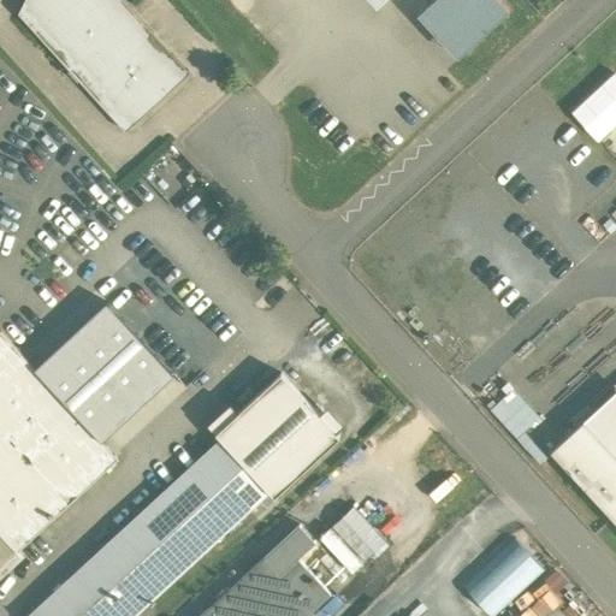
[(108,31),(80,0),(25,0),(18,13),(125,131),(190,73),(132,10),(108,31)]
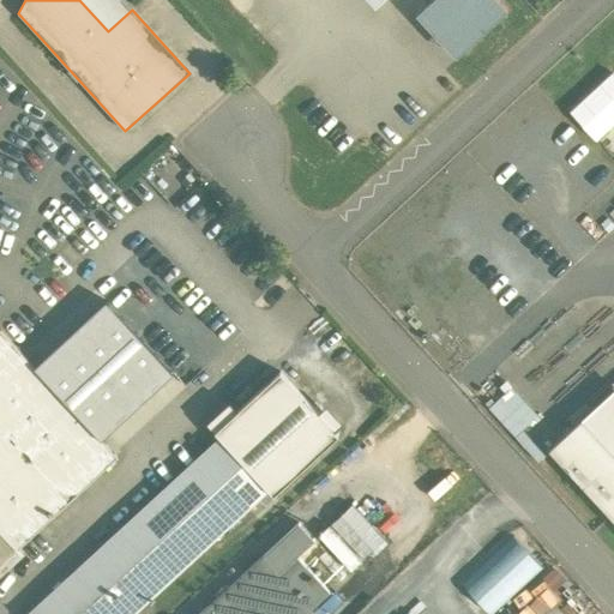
[(132,10),(122,0),(79,0),(108,31),(132,10)]
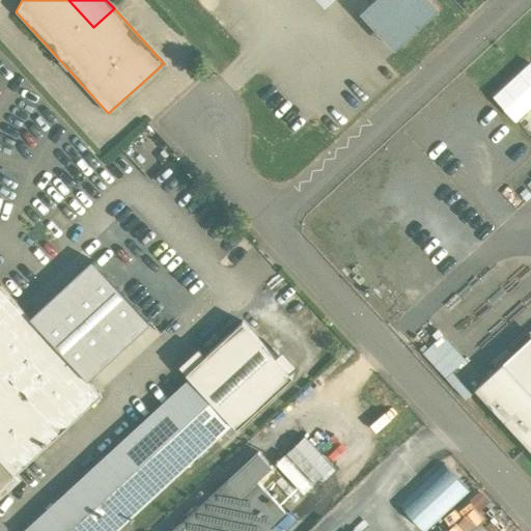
[(430,0),(371,0),(369,3),(403,40),(439,8),(430,0)]
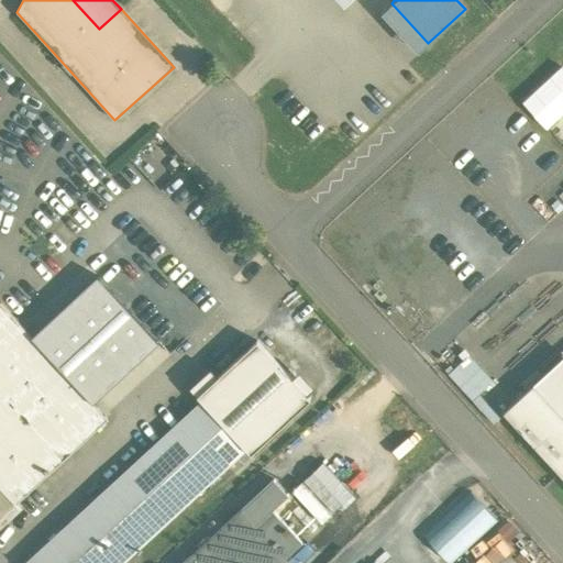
[(549,130),(562,116),(562,63),(522,101),(549,130)]
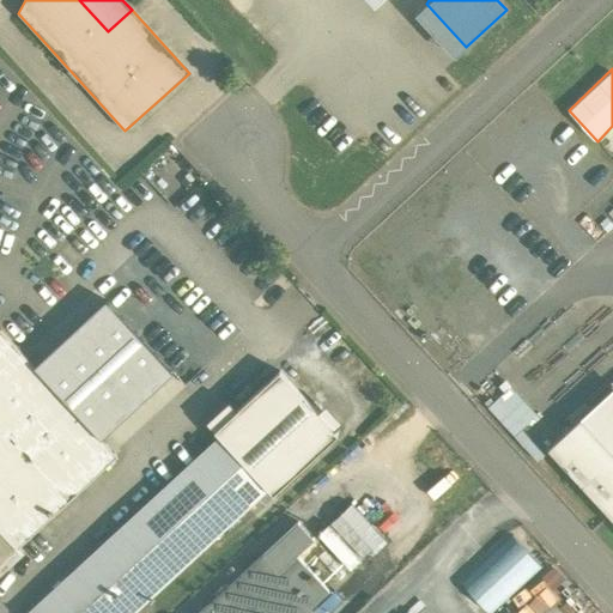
[(171,372),(107,302),(36,368),(101,438),(171,372)]
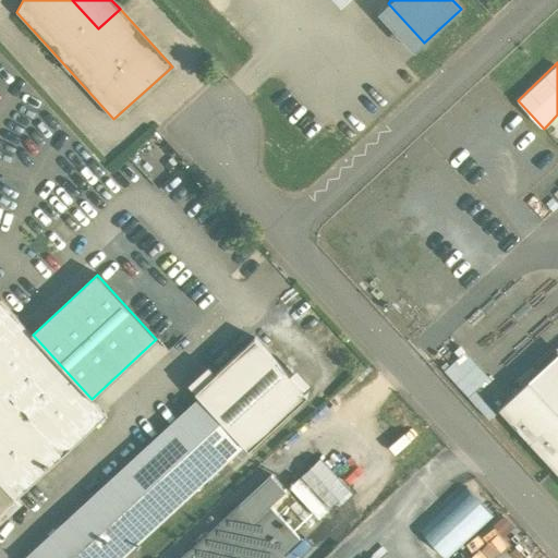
[(33,335),(0,299),(0,522),(1,522),(0,521),(0,513),(61,457),(46,440),(92,399),(33,335)]
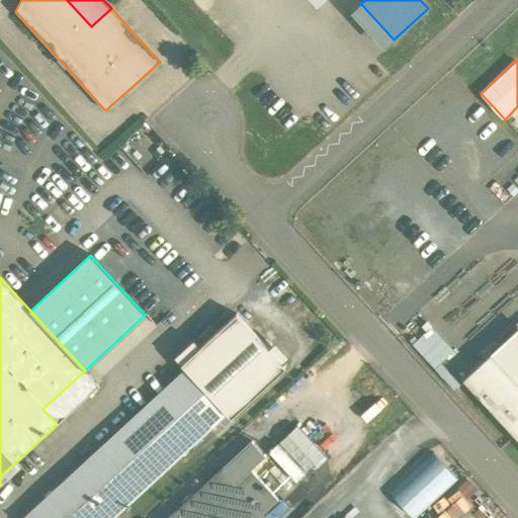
[(237,314),(181,364),(231,418),(285,367),(237,314)]
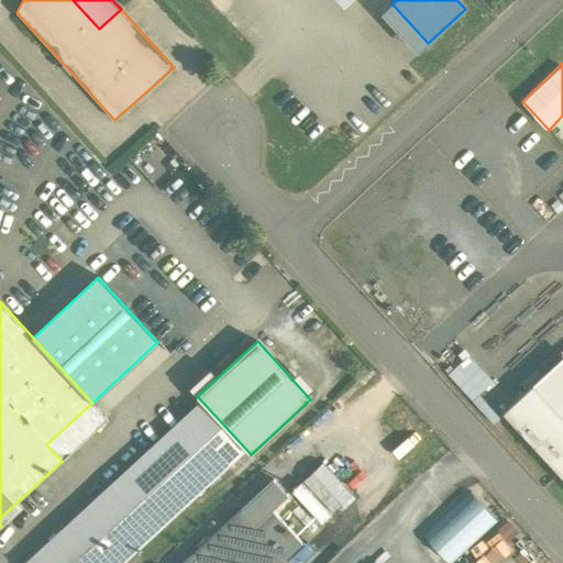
[(562,360),(534,386),(533,385),(503,412),(562,477),(562,360)]
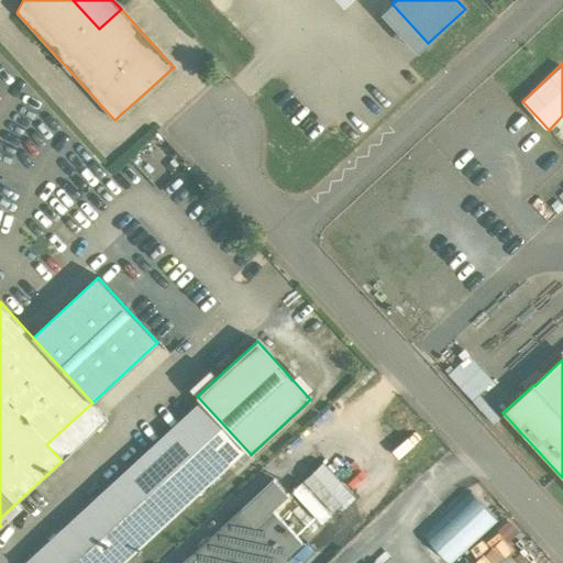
[(202,401),(26,562),(121,562),(245,449),(202,401)]
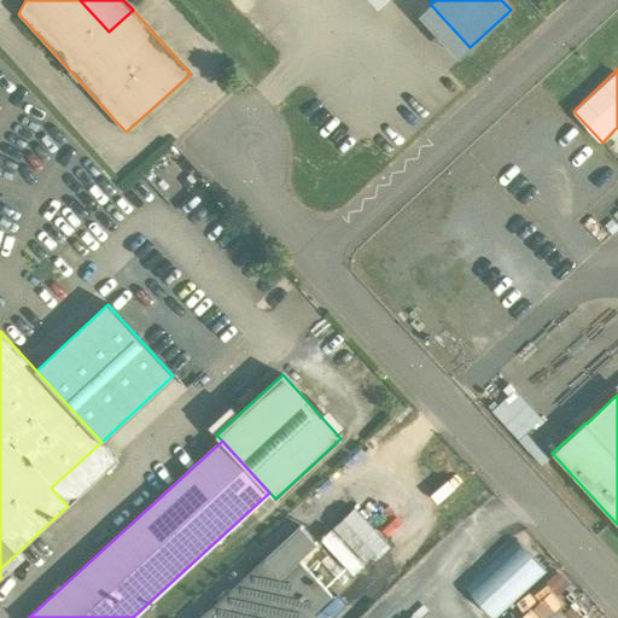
[(356,575),(389,542),(355,507),(321,540),(356,575)]
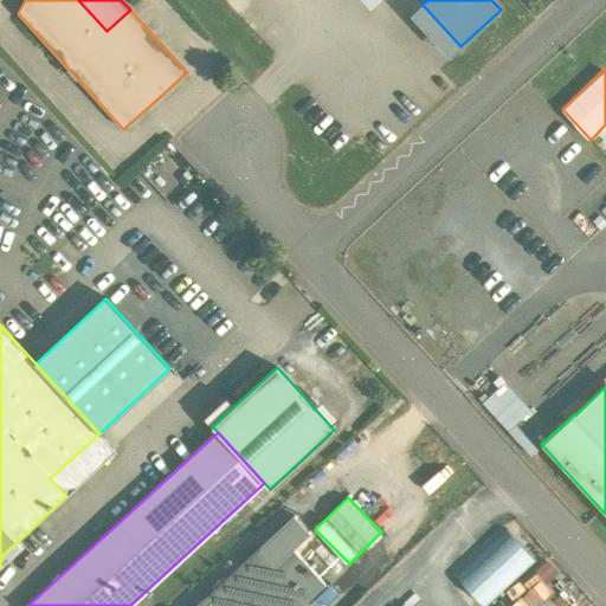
[(295,516),(197,605),(301,605),(326,585),(294,549),(310,534),(295,516)]
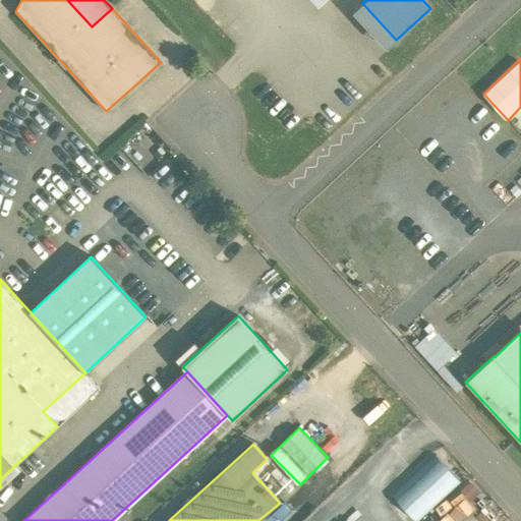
[(437,452),(393,495),(419,520),(463,478),(437,452)]
